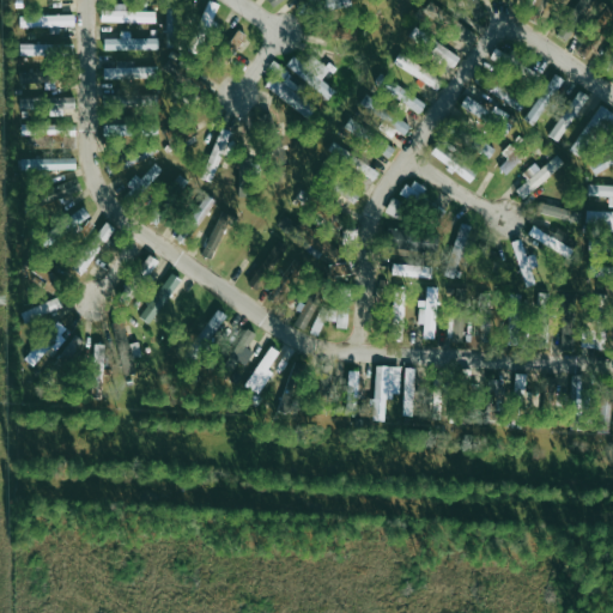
[(217,5),(207,0),(187,50),(198,54),(217,5)]
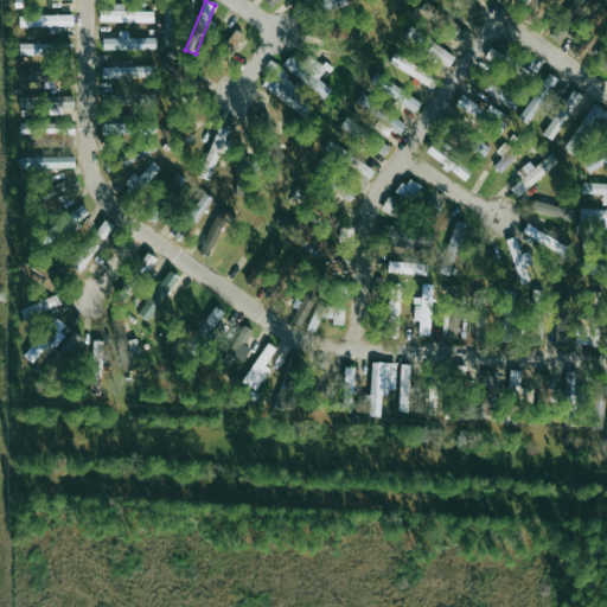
[(346,7),(345,0),(313,0),(315,10),(346,7)]
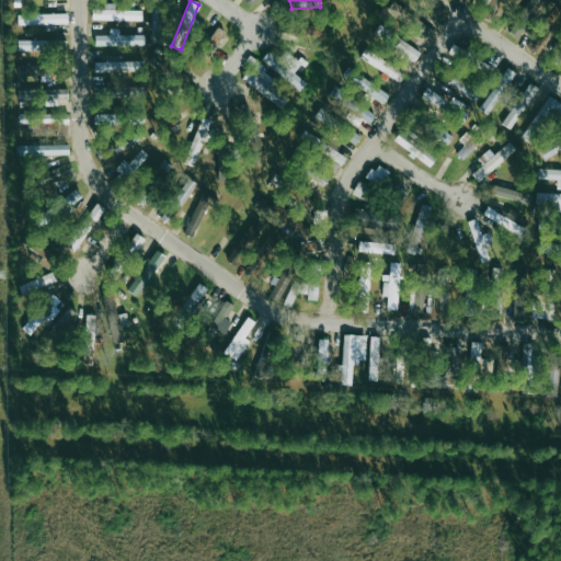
[(538,4),(540,0),(529,0),(519,15),(521,16),(511,33),(517,36),(528,19),(531,21),(541,6),(538,4)]
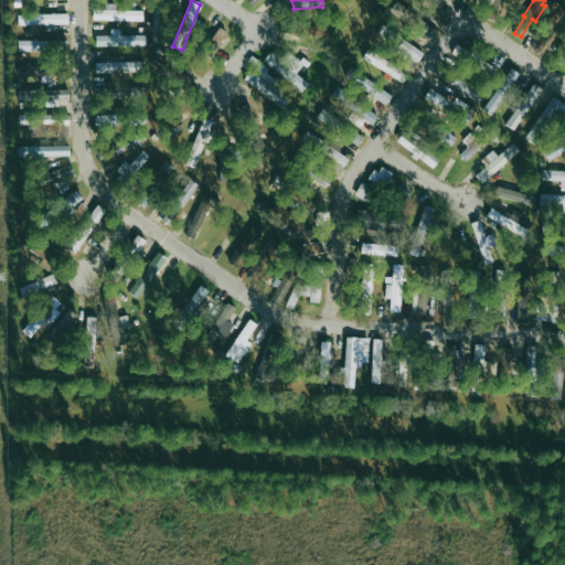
[(142,21),(142,10),(115,10),(115,3),(105,3),(104,9),(93,9),(93,20),(142,21)]
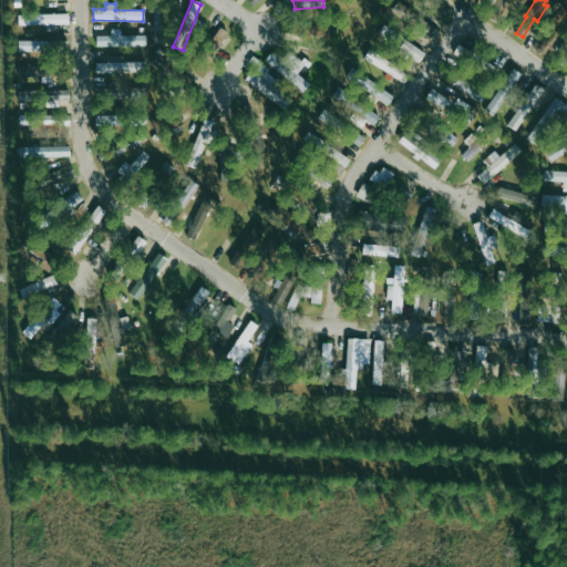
[(153,43),(163,44),(164,8),(154,7),(153,43)]
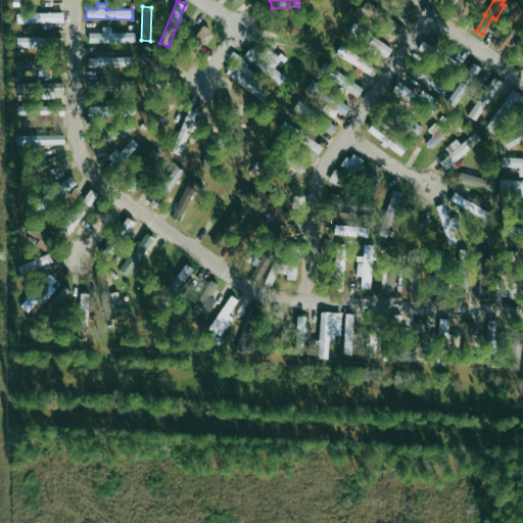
[(375,8),(369,16),(399,40),(406,32),(375,8)]
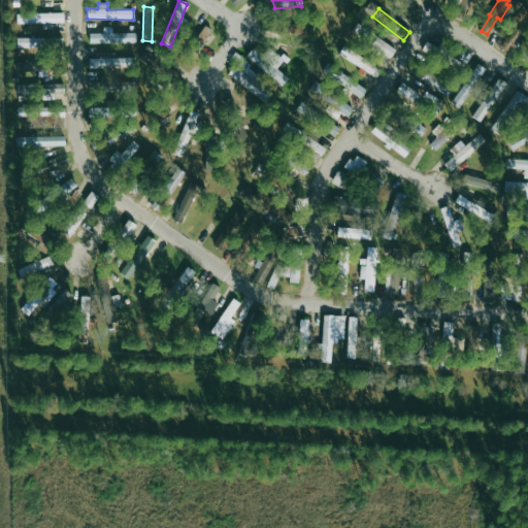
[(17,24),(64,22),(63,11),(17,14),(17,24)]
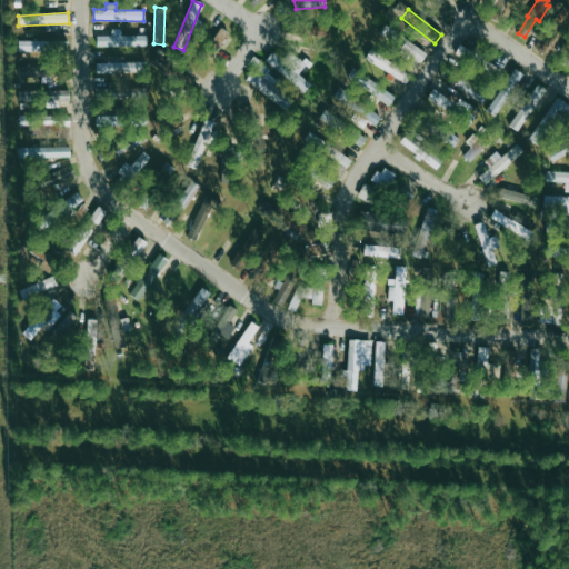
[(228,33),(220,27),(211,40),(219,46),(228,33)]
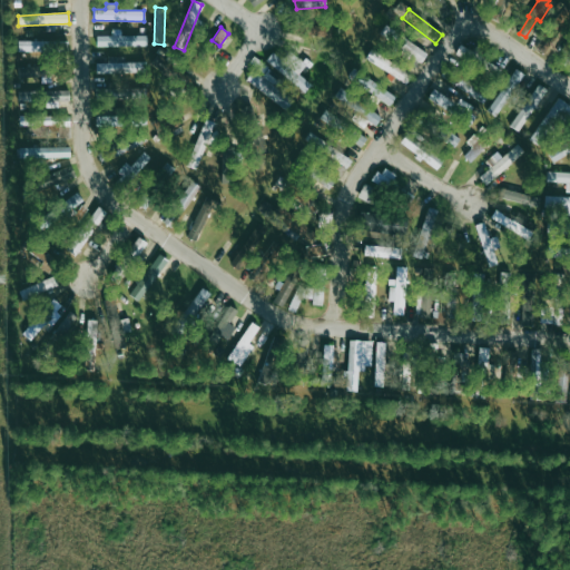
[(96,46),(146,47),(146,35),(120,35),(120,29),(110,29),(110,36),(96,36),(96,46)]
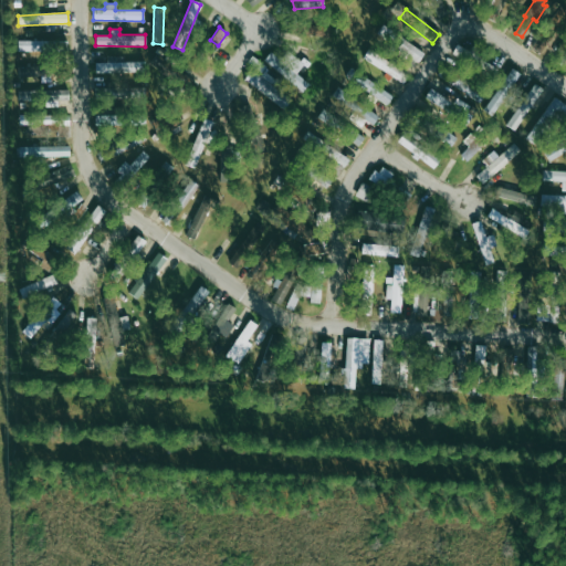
[(67,41),(18,40),(18,51),(67,51),(67,41)]
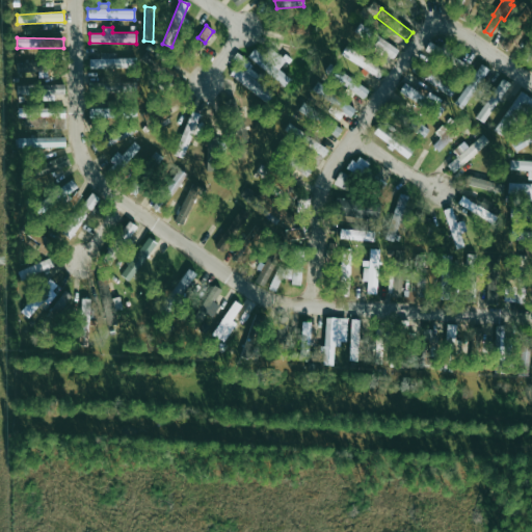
[(461,70),(466,62),(429,43),(425,50),(461,70)]
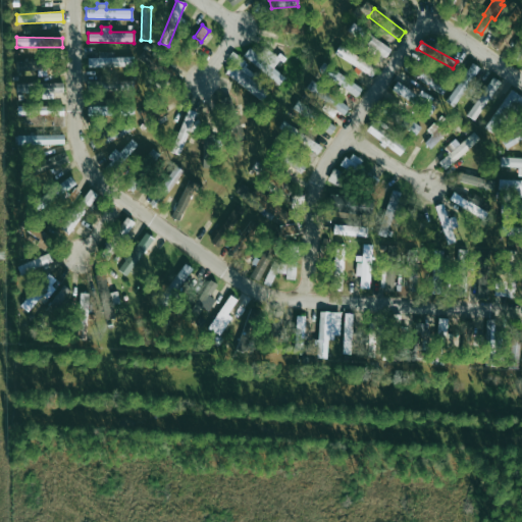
[(285,77),(273,66),(279,59),(263,44),(256,52),(251,47),(244,54),(277,86),(285,77)]
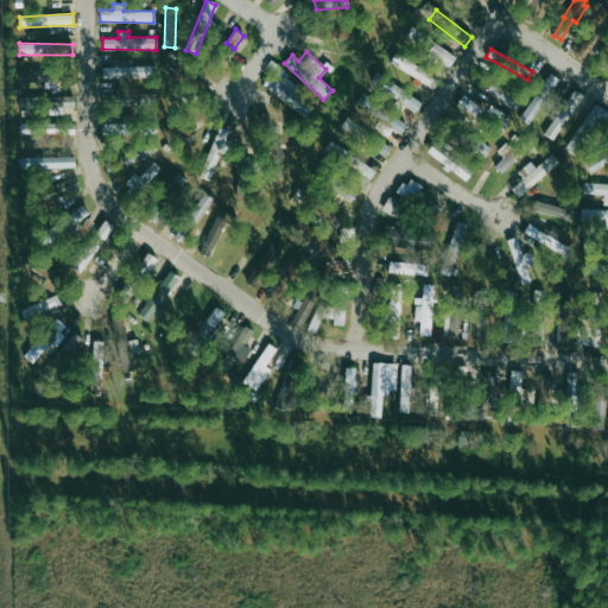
[(438,80),(397,51),(390,62),(432,89),(438,80)]
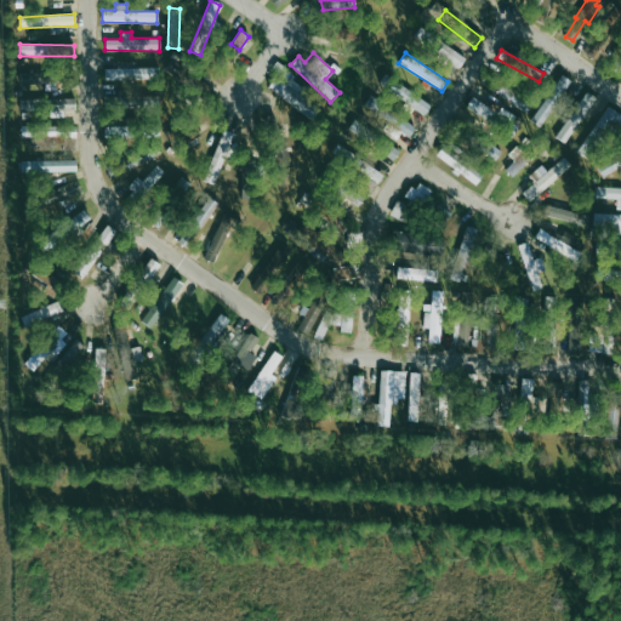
[(268,86),(312,120),(323,106),(286,79),(291,72),(277,62),(272,68),(278,73),(268,86)]
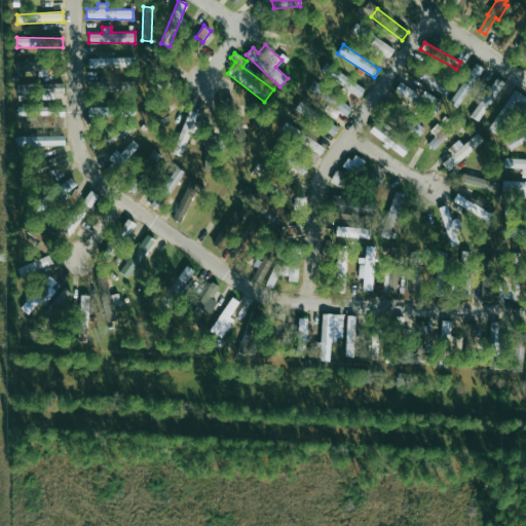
[(135,57),(88,58),(88,68),(135,66),(135,57)]
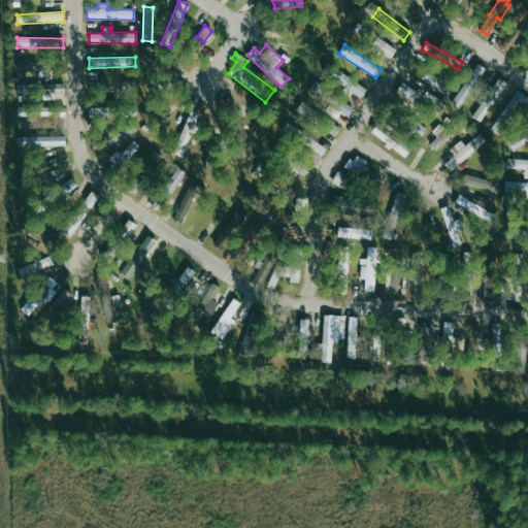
[(46,75),(47,61),(18,61),(18,75),(46,75)]
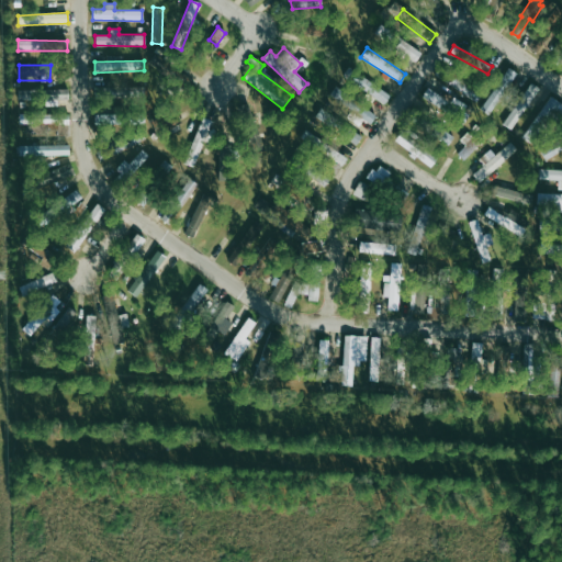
[(516,74),(508,67),(480,109),(489,114),(516,74)]
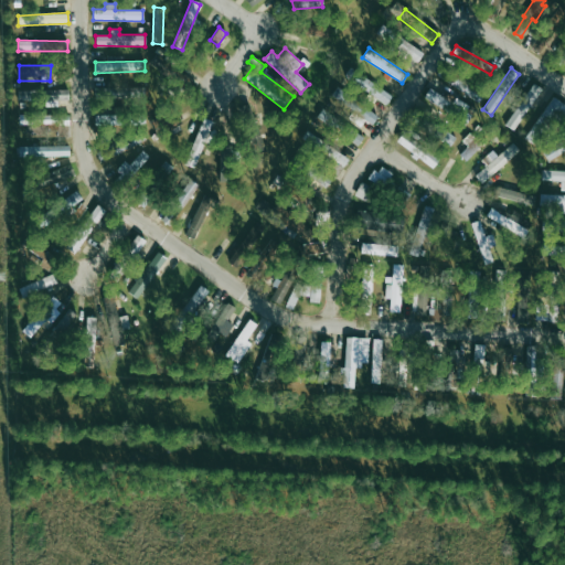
[(350,78),(385,105),(391,97),(355,70),(350,78)]
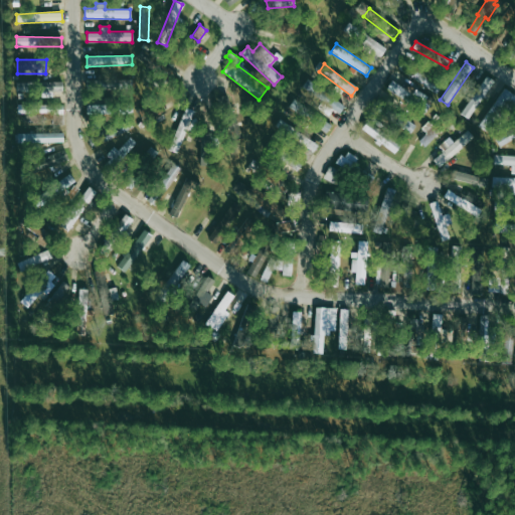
[(442,83),(411,68),(407,76),(438,92),(442,83)]
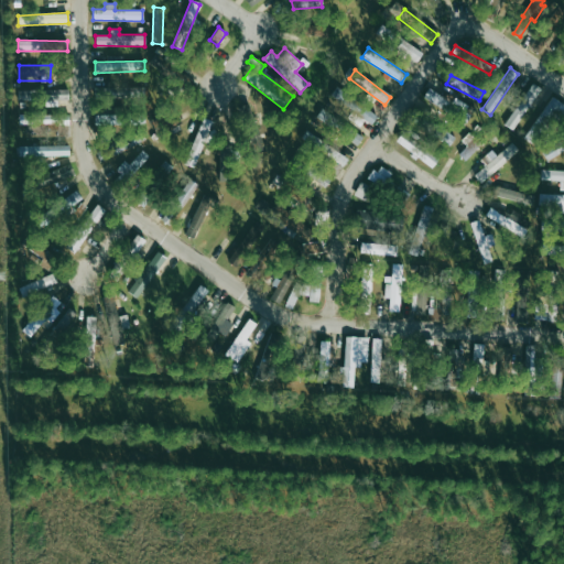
[(512,130),(541,88),(532,83),(505,125),(512,130)]
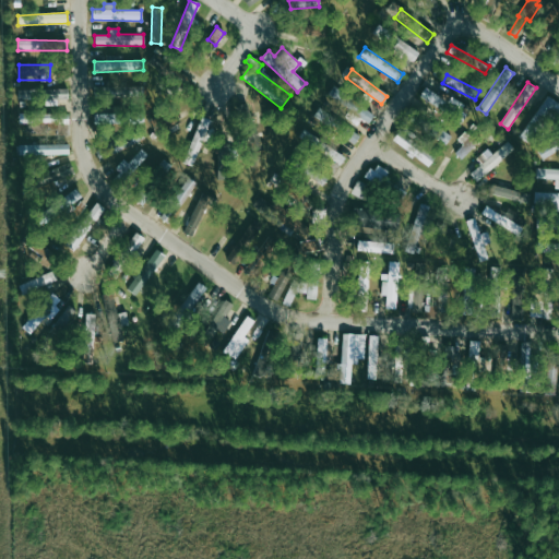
[(126,86),(127,94),(143,93),(143,85),(126,86)]
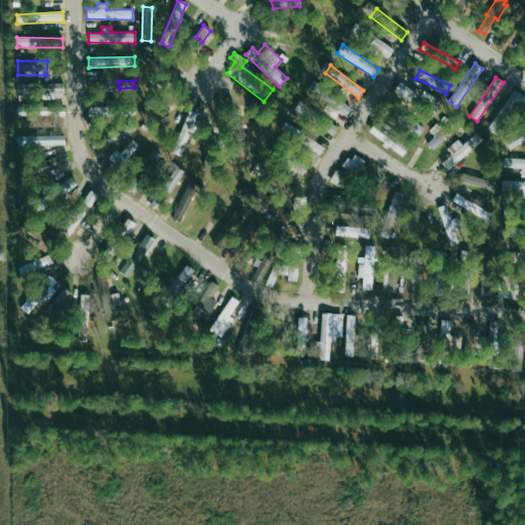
[(418,93),(399,82),(394,90),(413,102),(418,93)]
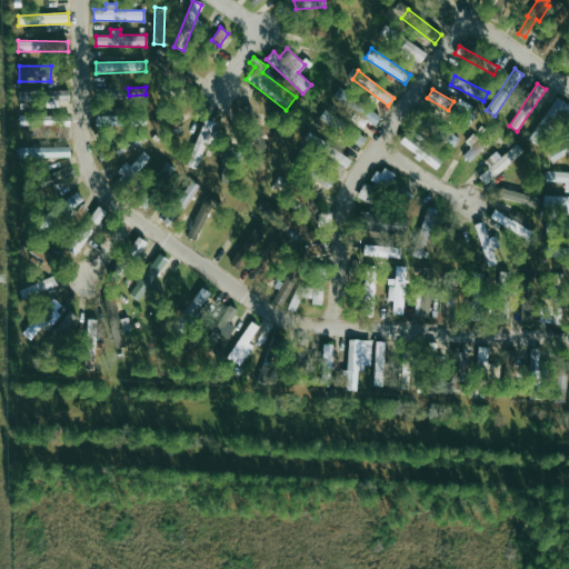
[(18,101),(37,102),(37,90),(18,90),(18,101)]
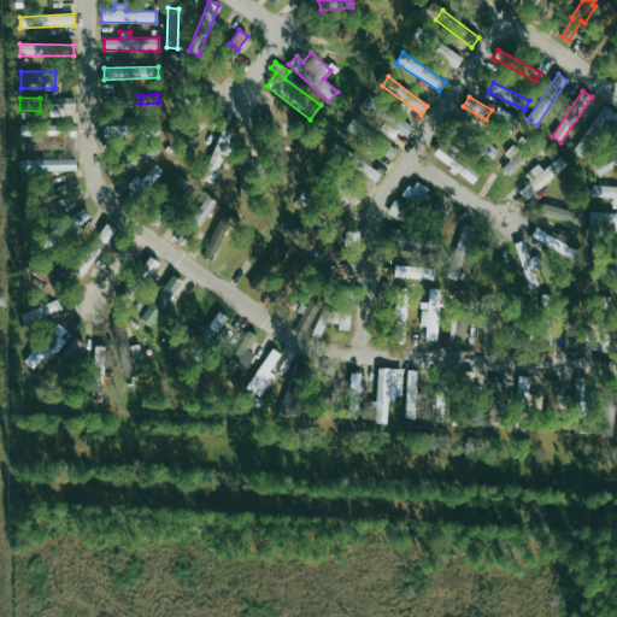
[(75,98),(46,98),(46,116),(63,116),(63,111),(75,110),(75,98)]
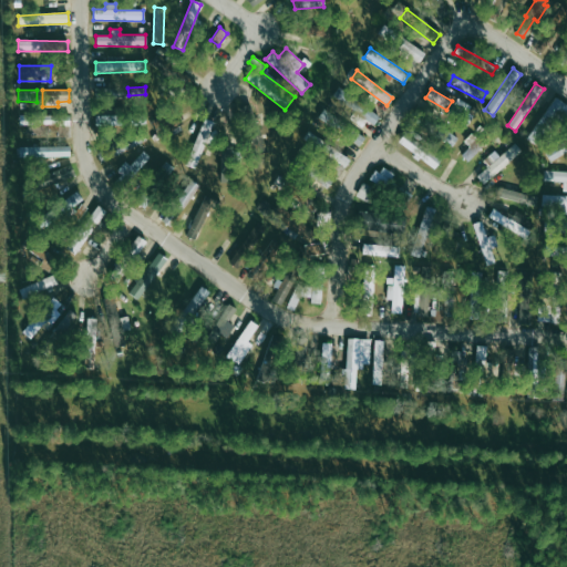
[(379,116),(341,91),(337,98),(353,110),(349,116),(362,125),(366,120),(373,125),(379,116)]
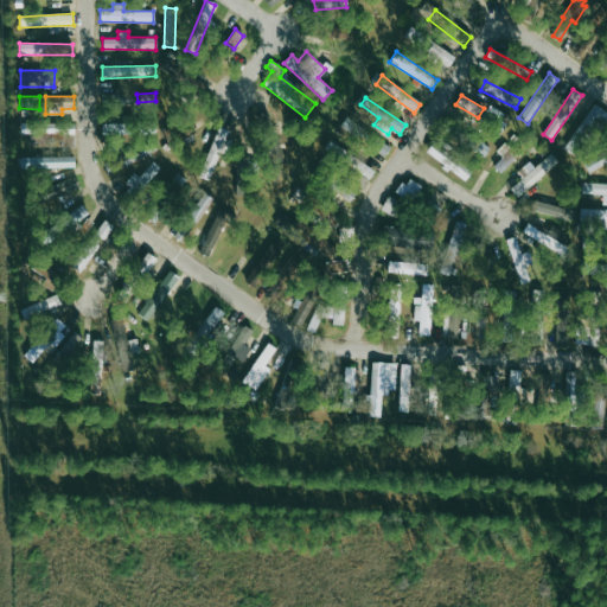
[(480,119),(500,132),(510,117),(490,104),(480,119)]
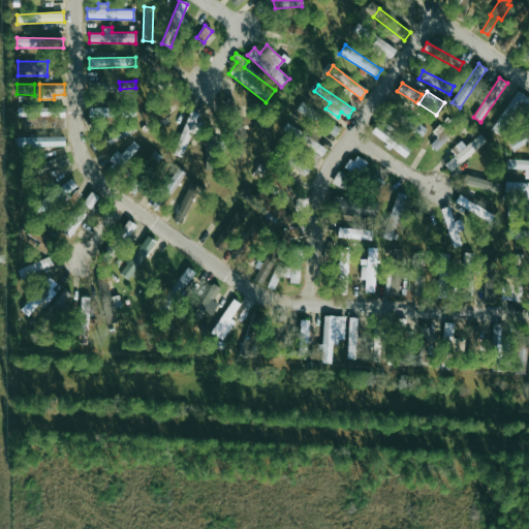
[(223,100),(239,141),(248,136),(231,97),(223,100)]
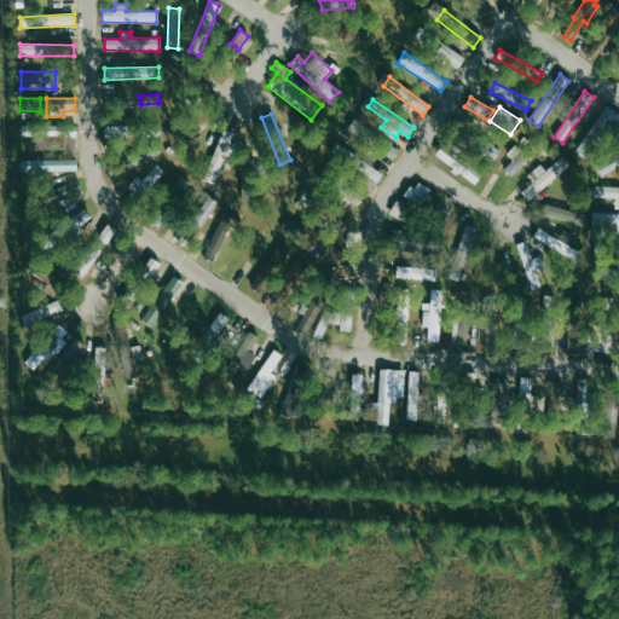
[(372,146),(392,160),(398,150),(354,117),(346,128),(371,146),(372,146)]
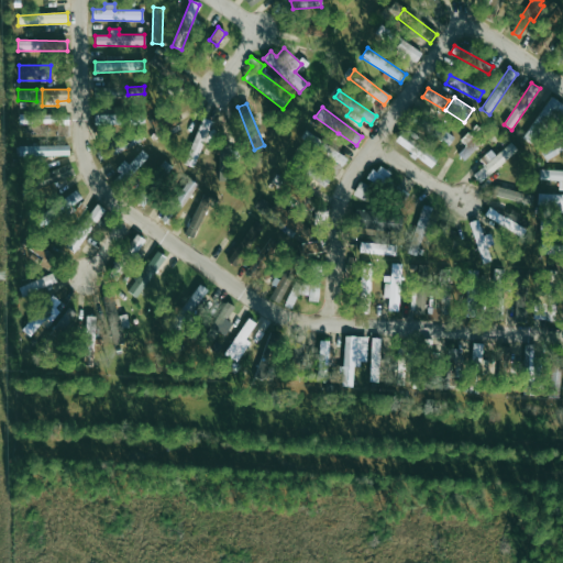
[(68,111),(19,113),(19,124),(30,124),(31,133),(69,131),(68,111)]
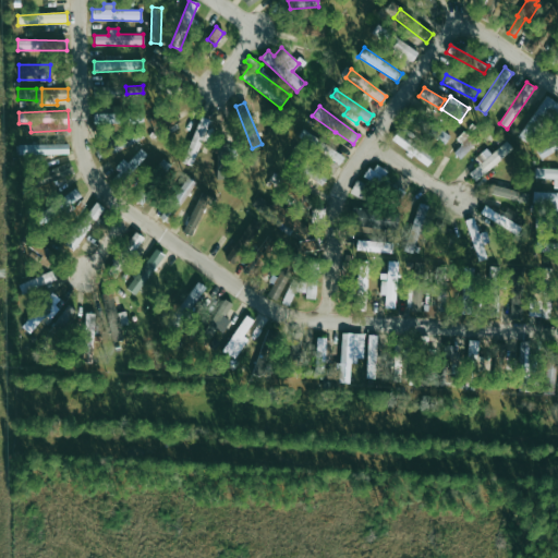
[(94,123),(116,123),(116,113),(94,112),(94,123)]
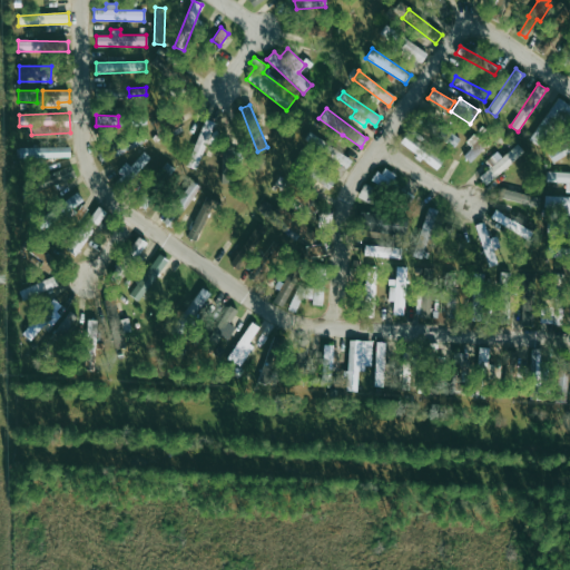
[(423,125),(453,148),(460,139),(429,117),(423,125)]
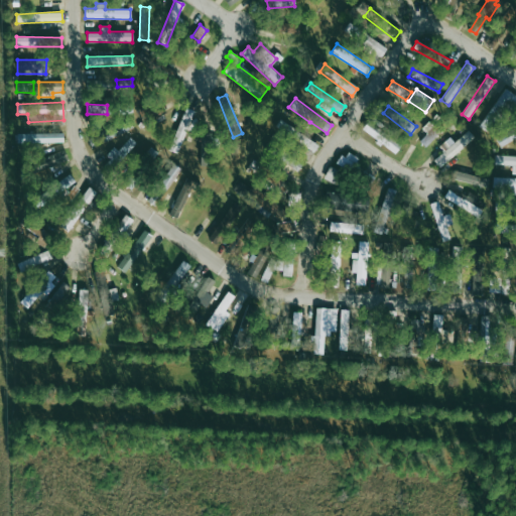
[(195,111),(185,108),(169,150),(178,153),(195,111)]
